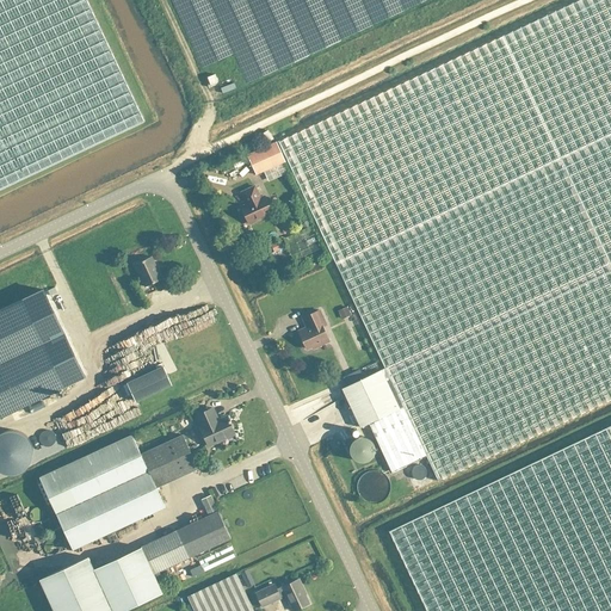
[(84,0),(0,0),(0,190),(143,123),(84,0)]
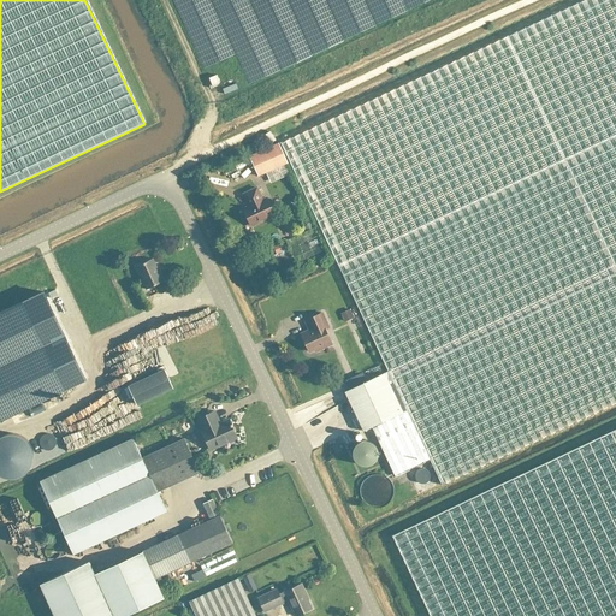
[(615,0),(584,0),(280,143),(338,267),(383,362),(388,372),(361,384),(344,392),(363,433),(372,428),(394,475),(428,460),(440,486),(615,403),(615,0)]
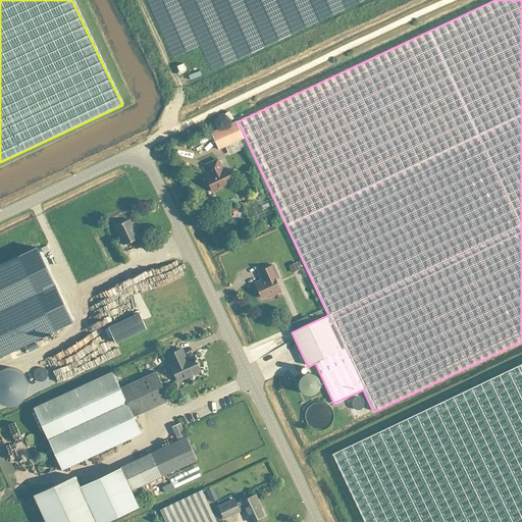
[(183,63),(176,66),(179,72),(186,69),(183,63)]
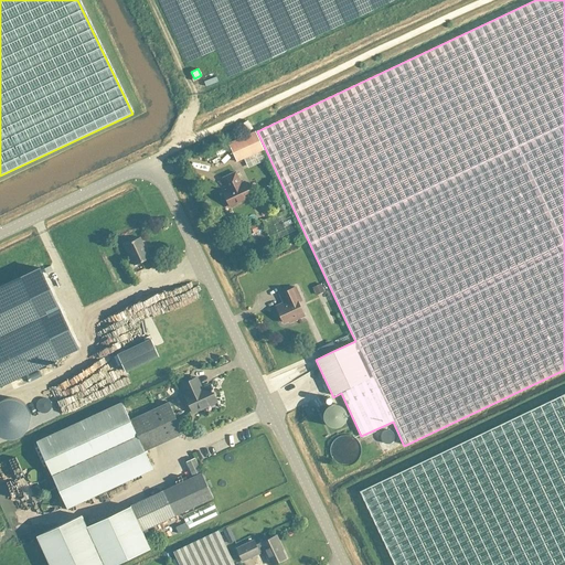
[(217,82),(215,77),(203,82),(205,87),(217,82)]
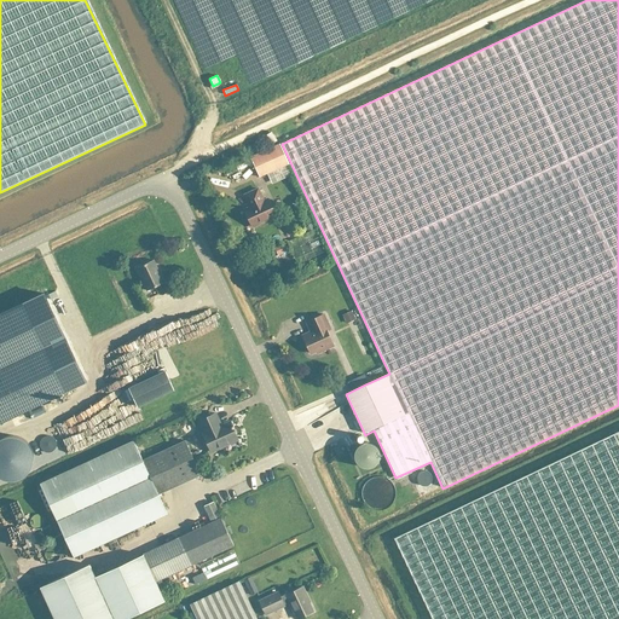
[(288,166),(279,145),(248,158),(258,179),(288,166)]
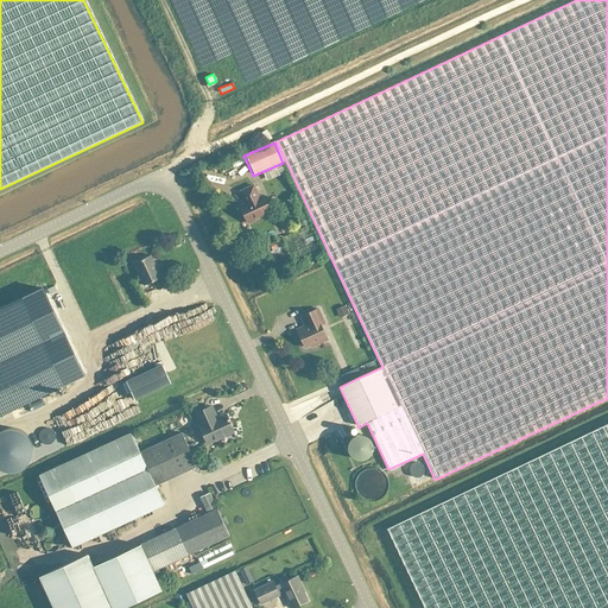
[(215,168),(207,171),(213,188),(232,181),(226,168),(217,172),(215,168)]
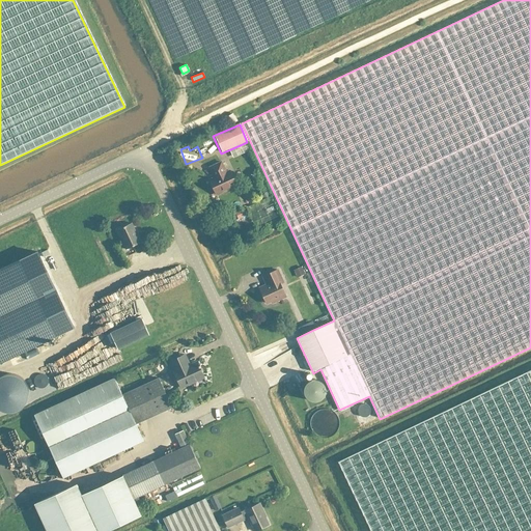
[(221,163),(210,168),(215,178),(208,180),(216,195),(236,186),(229,171),(225,173),(221,163)]
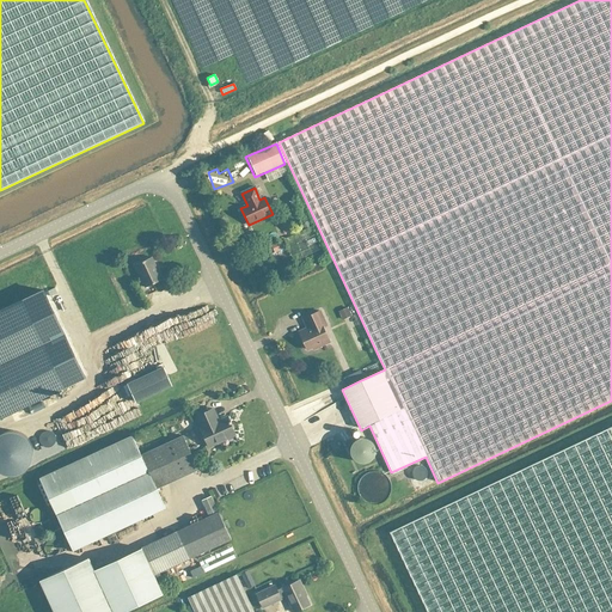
[(270,245),(273,252),(282,248),(280,242),(270,245)]
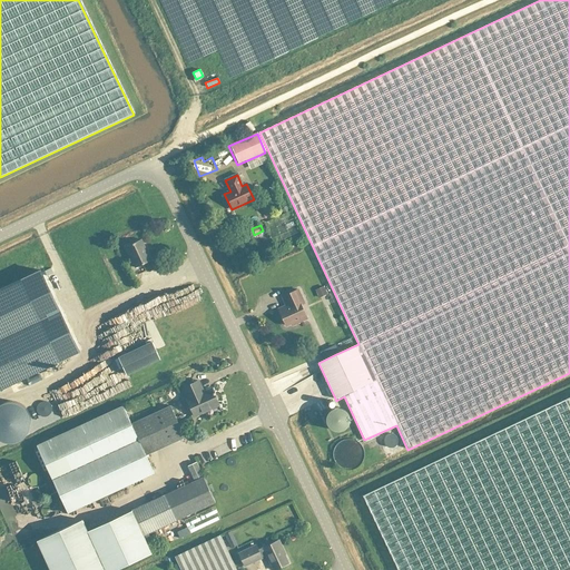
[(135,268),(150,261),(140,241),(125,247),(135,268)]
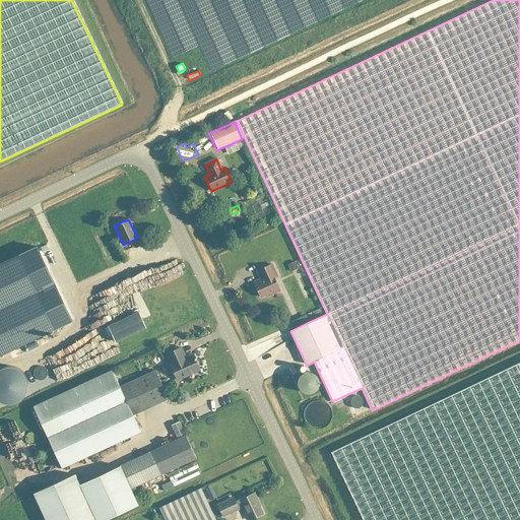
[(0,354),(53,329),(18,256),(0,264),(0,354)]
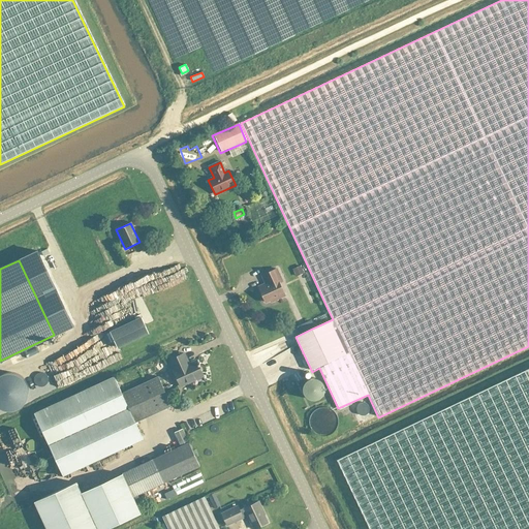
[(258,287),(265,303),(276,298),(277,300),(284,296),(279,283),(282,282),(276,270),(261,276),(266,284),(258,287)]
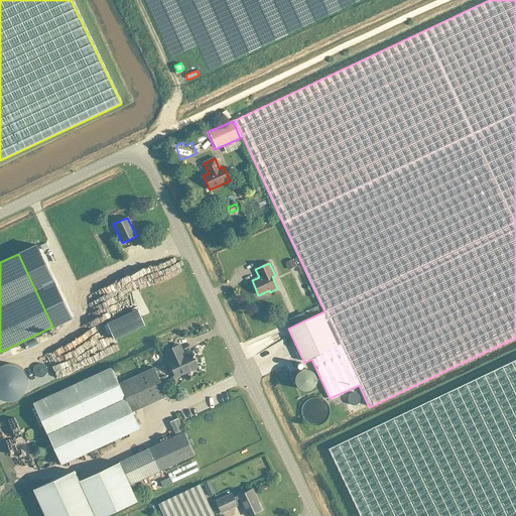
[(108,324),(115,340),(145,326),(137,309),(108,324)]
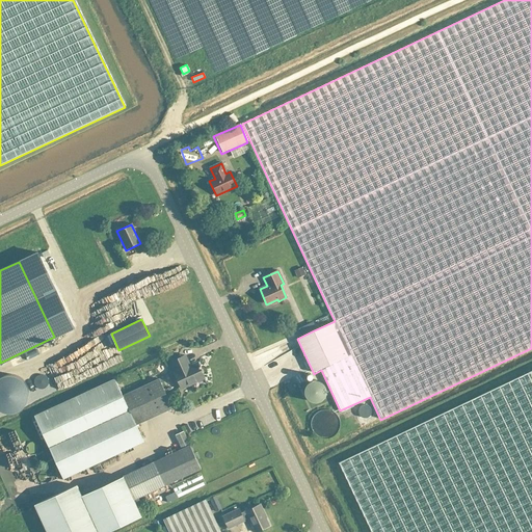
[(189,367),(189,366),(186,365),(182,357),(170,363),(175,373),(174,373),(181,389),(204,378),(200,369),(201,368),(200,367),(198,367),(197,363),(189,367)]
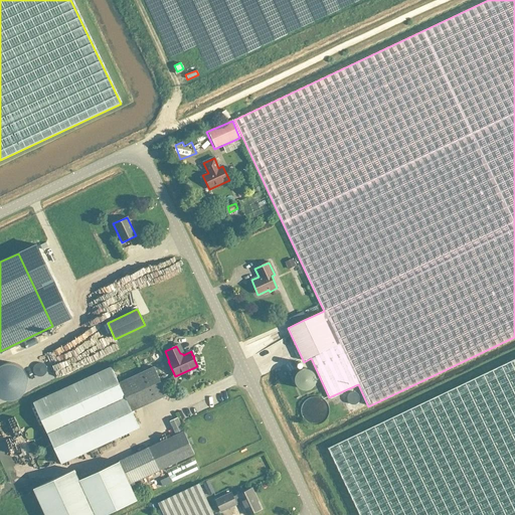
[(514,514),(514,358),(328,448),(359,514),(514,514)]
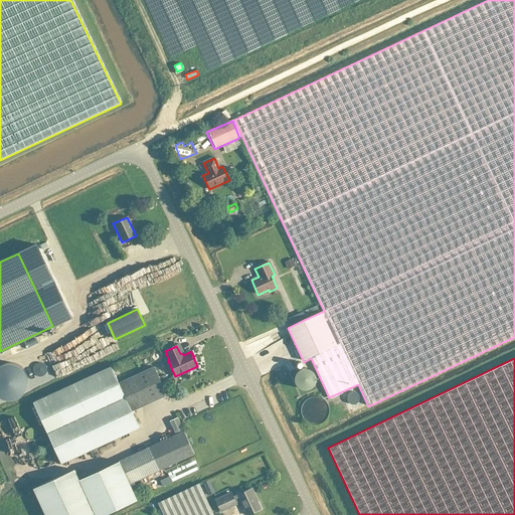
[(154,367),(119,383),(111,367),(32,402),(60,464),(139,427),(131,411),(167,395),(154,367)]
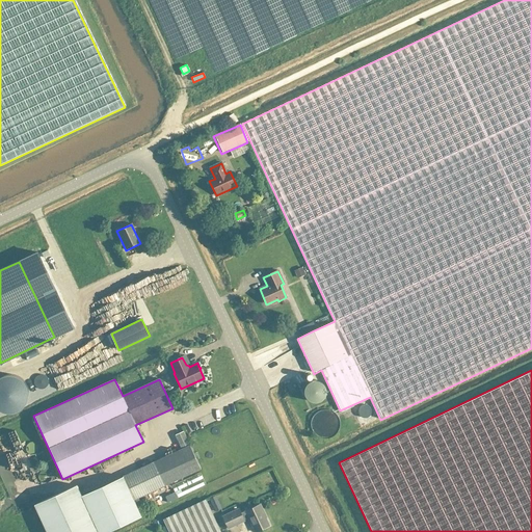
[(183,430),(175,432),(177,442),(185,441),(183,430)]
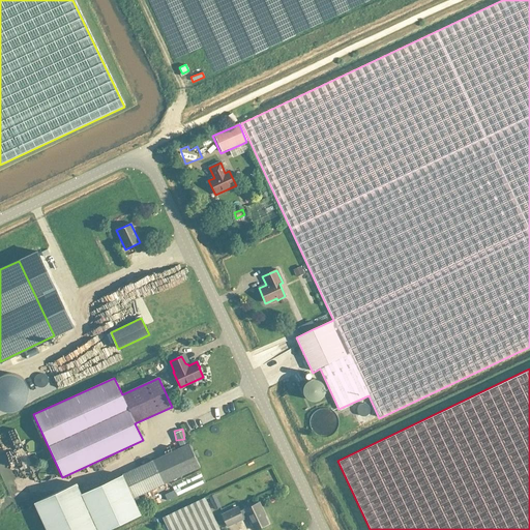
[(188,444),(123,474),(81,494),(76,483),(34,503),(46,529),(107,529),(141,514),(133,498),(200,468),(188,444)]
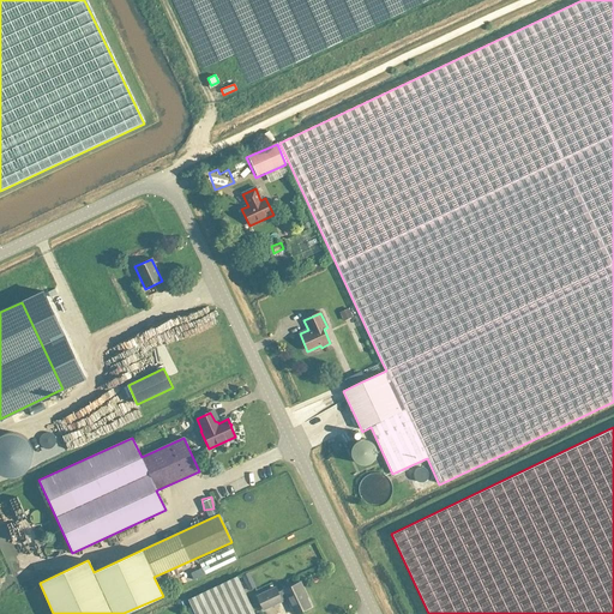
[(248,572),(241,576),(245,582),(252,579),(248,572)]
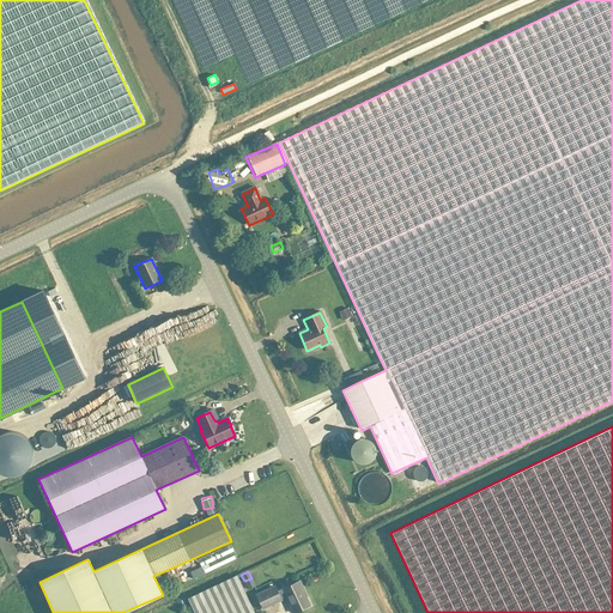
[(187,599),(193,612),(253,612),(236,576),(187,599)]
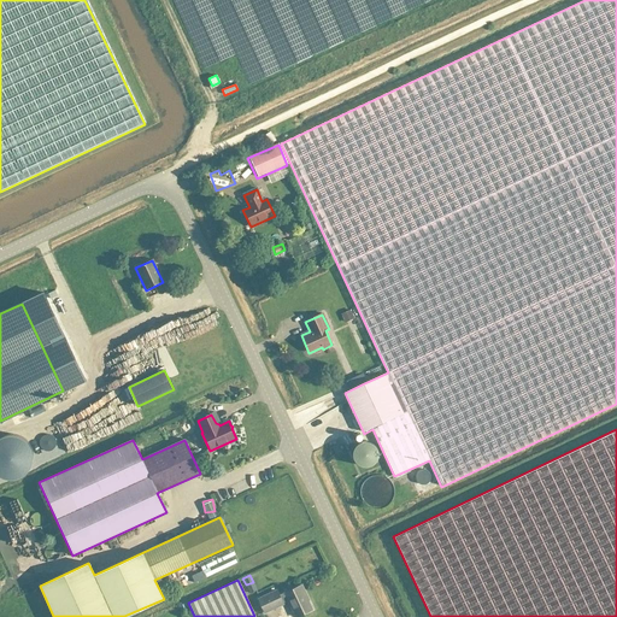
[(285,594),(285,597),(280,599),(276,591),(258,599),(264,613),(283,605),(282,604),(287,601),(294,616),(297,616),(312,610),(300,587),(301,586),(285,594)]
